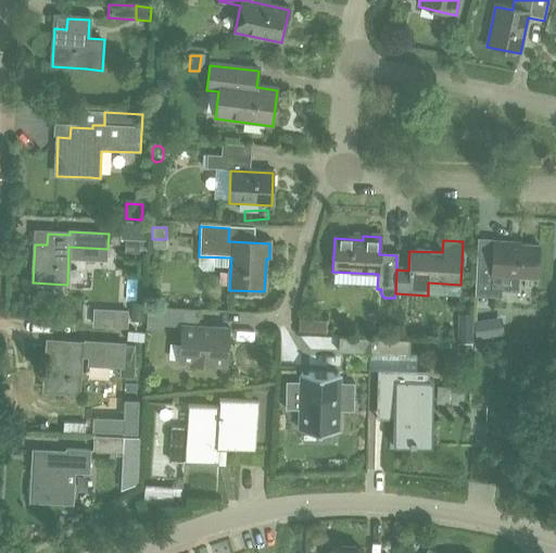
[(125,242),(125,253),(139,253),(140,242),(125,242)]
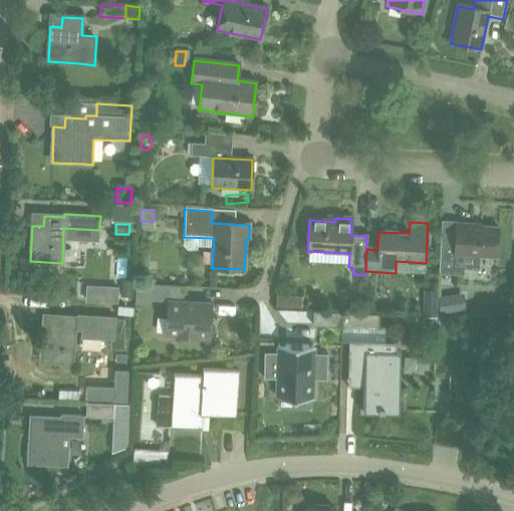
[(456,224),(455,240),(441,239),(439,275),(462,277),(463,257),(474,257),(474,267),(477,270),(492,270),(496,266),(496,258),(498,228),(472,227),(472,225),(456,224)]
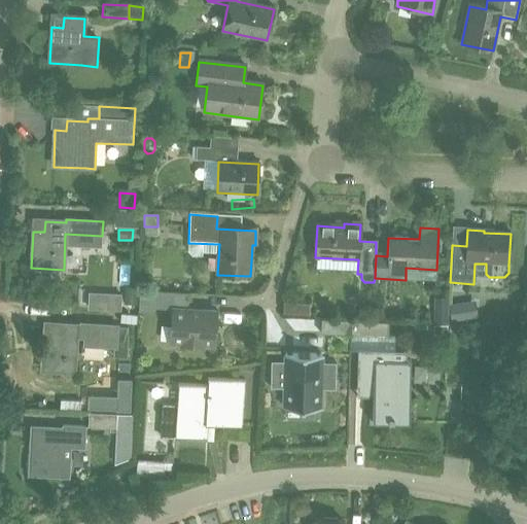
[(125,291),(124,305),(136,305),(137,291),(125,291)]
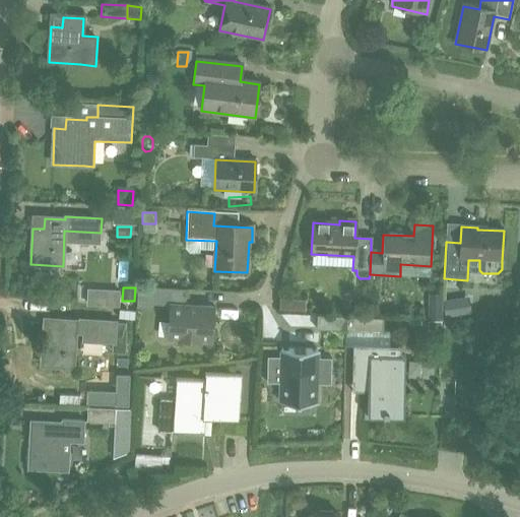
[(151,304),(171,306),(168,339),(211,342),(213,309),(185,307),(186,292),(138,288),(137,308),(151,309),(151,304)]
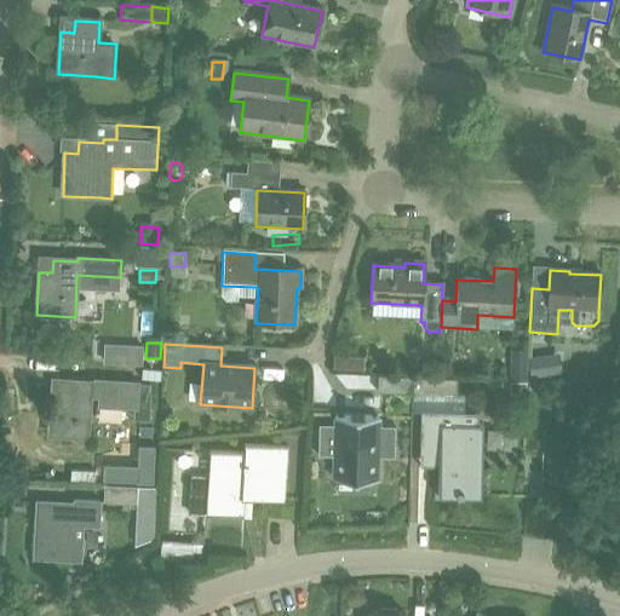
[(125,349),(125,366),(142,367),(143,350),(125,349)]
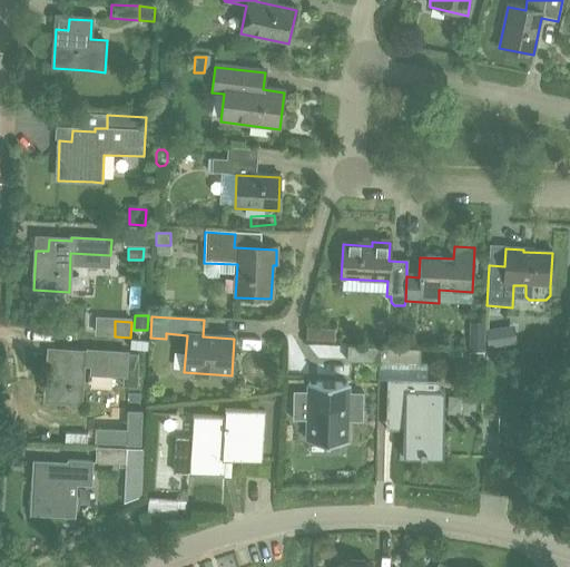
[(484,323),(469,323),(468,349),(483,350),(484,323)]
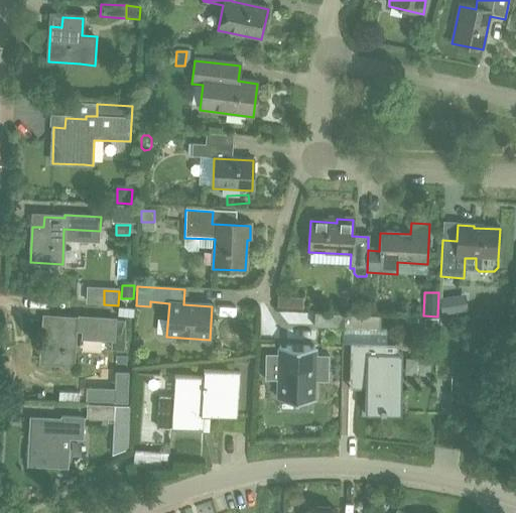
[(303,297),(278,296),(278,306),(302,307),(303,297)]
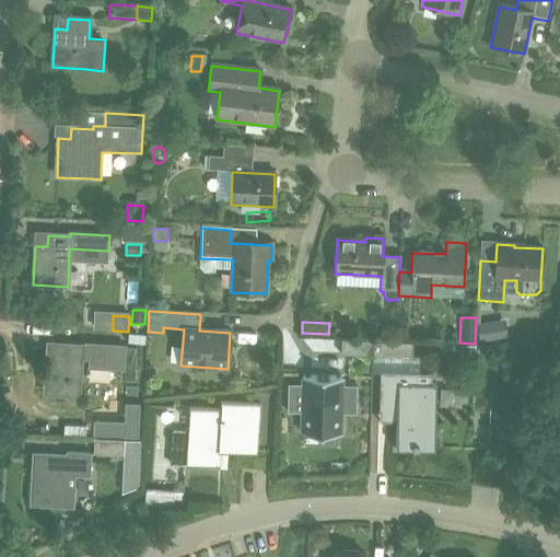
[(480,343),(498,339),(494,322),(477,325),(480,343)]
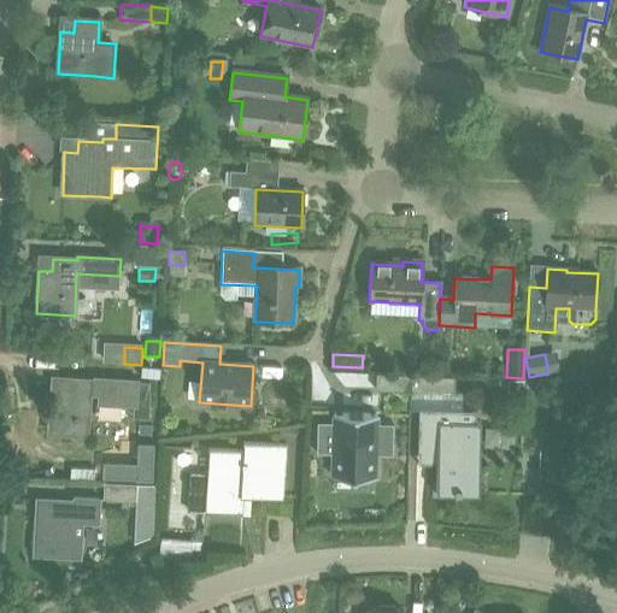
[(410,377),(376,376),(375,393),(409,394),(410,377)]
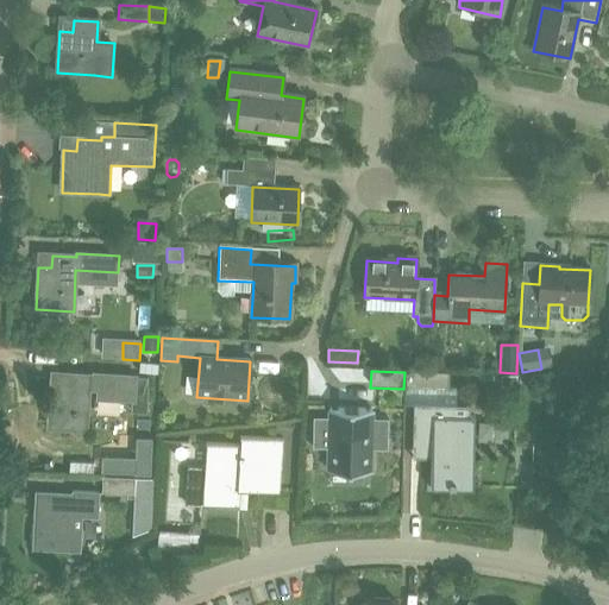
[(407,372),(406,389),(449,390),(449,375),(407,372)]
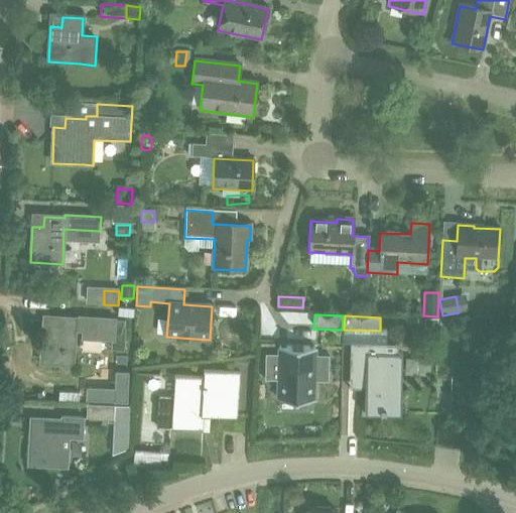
[(123,353),(125,322),(75,318),(75,321),(55,318),(54,330),(43,329),(41,364),(73,366),(75,331),(84,331),(84,339),(112,341),(111,352),(123,353)]
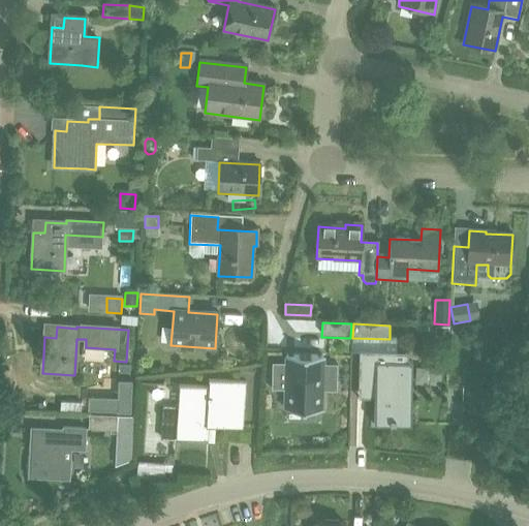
[(371,414),(370,429),(385,430),(385,426),(407,427),(408,365),(391,364),(392,354),(359,353),(358,389),(375,390),(374,414),(371,414)]
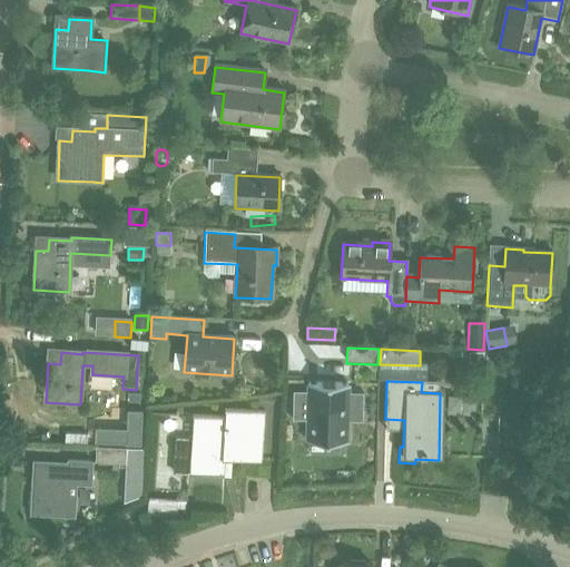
[(316,393),(293,392),(292,421),(307,421),(307,430),(347,431),(347,423),(362,424),(363,396),(349,394),(349,388),(316,385),(316,393)]
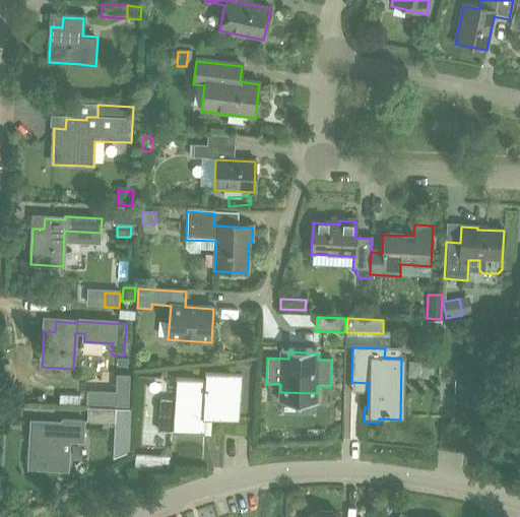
[(242,377),(205,375),(204,382),(176,380),(175,400),(159,399),(157,432),(173,433),(204,435),(205,422),(239,424),(242,377)]
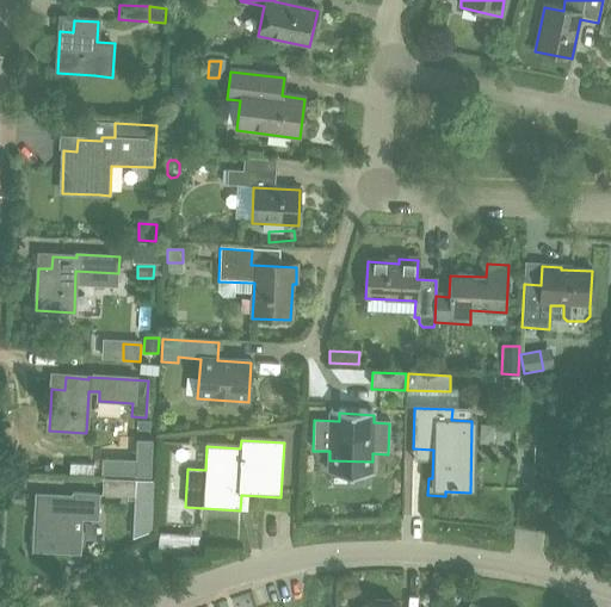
[(136,460),(102,459),(102,476),(135,477),(135,478),(152,478),(153,441),(136,441),(136,460)]
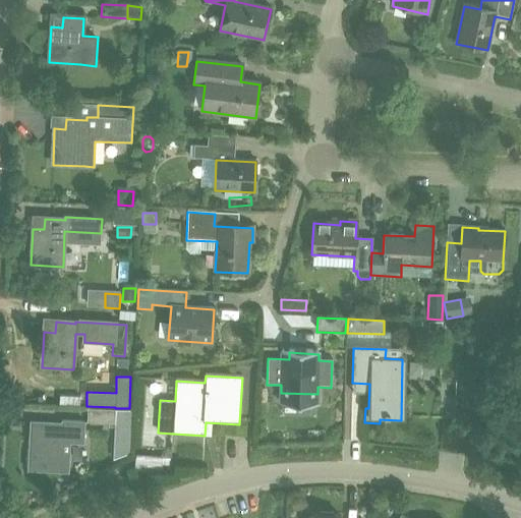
[(131,429),(132,412),(88,410),(87,423),(108,424),(108,428),(131,429)]
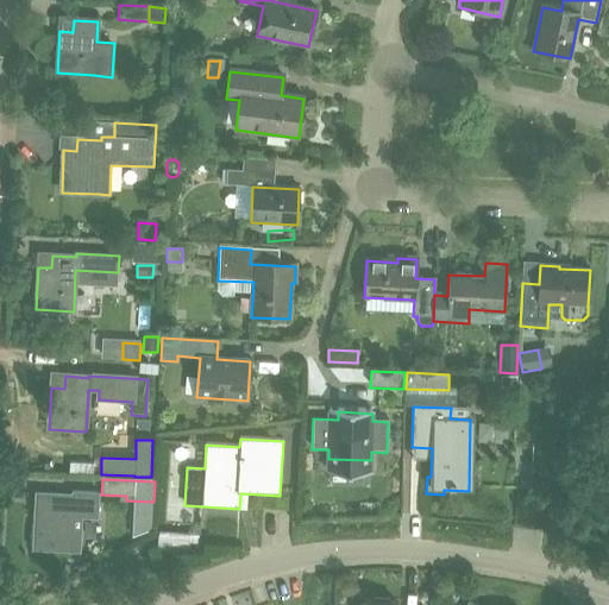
[(98,517),(99,495),(75,493),(75,497),(38,496),(38,508),(36,508),(33,549),(71,552),(73,516),(98,517)]
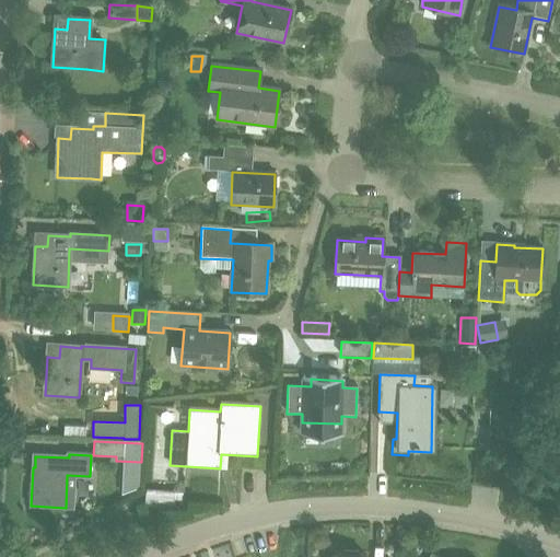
[(181,510),(179,496),(154,497),(154,511),(181,510)]
